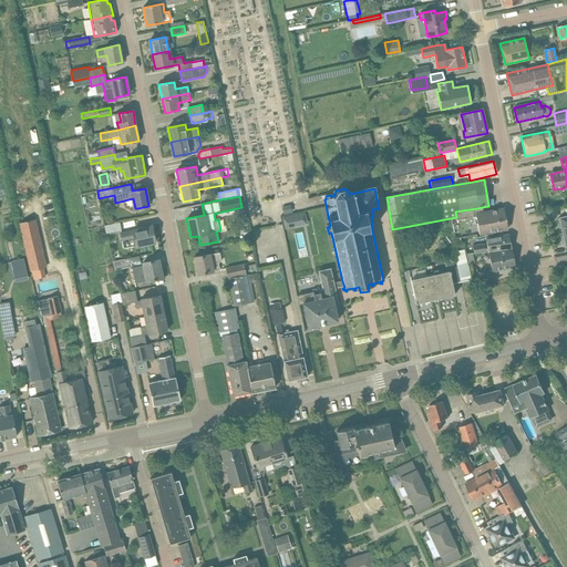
[(284,215),(292,213),(290,205),(281,207),(284,215)]
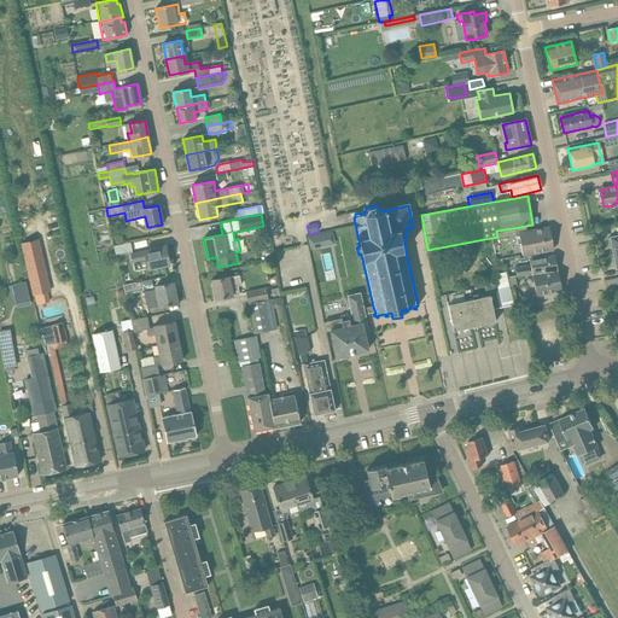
[(523,255),(553,250),(549,227),(526,232),(525,226),(520,227),(496,231),(497,237),(497,239),(517,235),(518,244),(520,243),(523,255)]
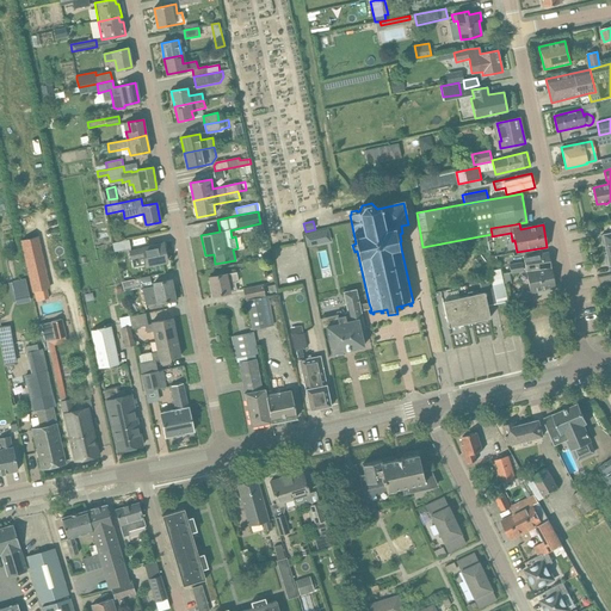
[(319,244),(315,230),(303,234),(307,246),(319,244)]
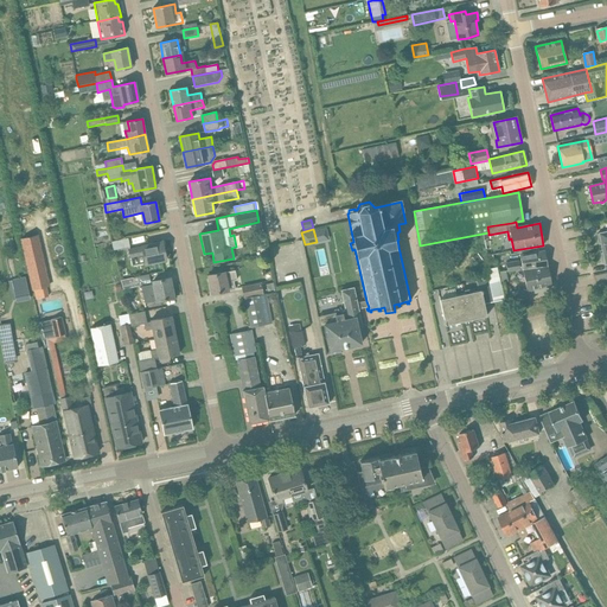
[(602,248),(606,247),(606,231),(599,232),(599,234),(596,235),(599,244),(601,243),(602,248)]
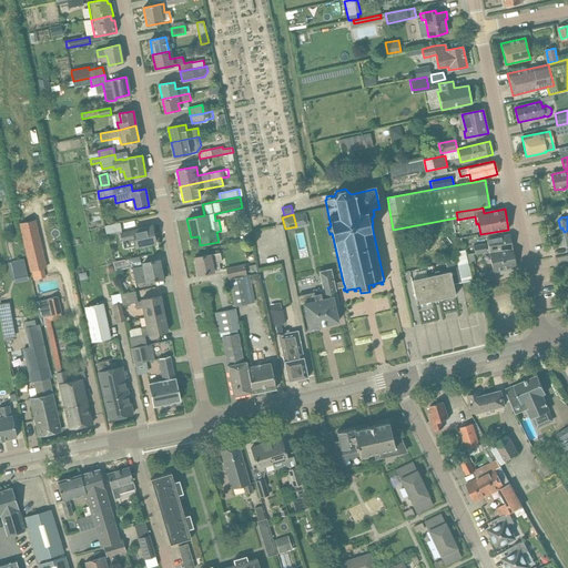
[(105,226),(107,234),(122,231),(120,223),(105,226)]
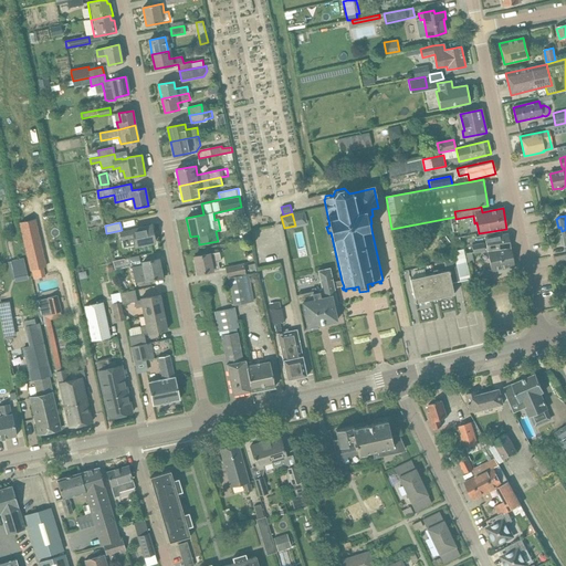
[(136,245),(144,244),(155,242),(152,226),(119,232),(122,240),(135,237),(136,245)]
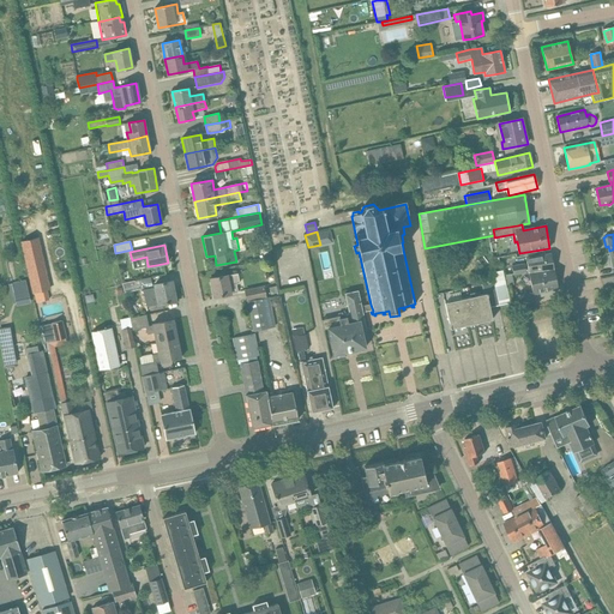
[(443,246),(426,248),(427,256),(444,252),(443,246)]
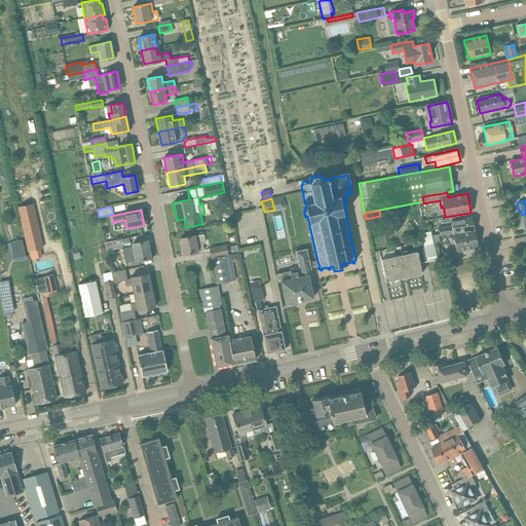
[(29,213),(22,214),(23,221),(30,220),(29,213)]
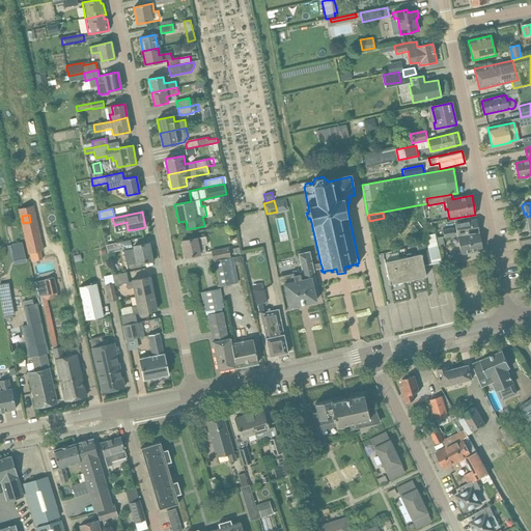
[(454,224),(456,235),(479,231),(476,220),(454,224)]
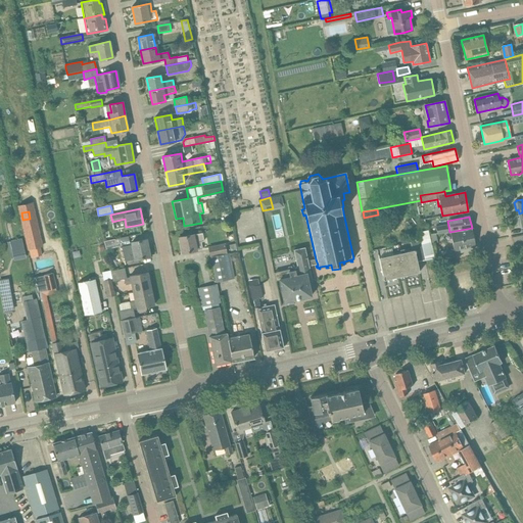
[(447,225),(436,227),(438,234),(448,232),(447,225)]
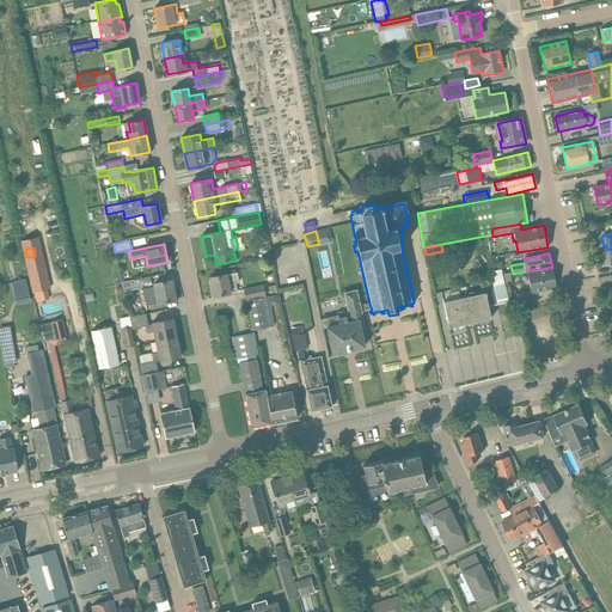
[(552,267),(526,271),(531,293),(556,288),(552,267)]
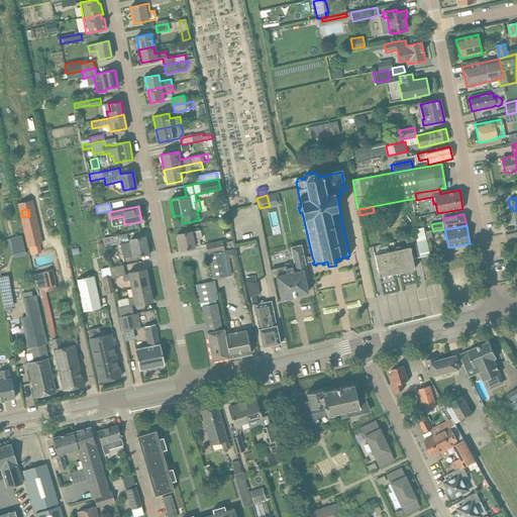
[(34,227),(25,229),(31,254),(41,252),(39,246),(38,246),(34,227)]
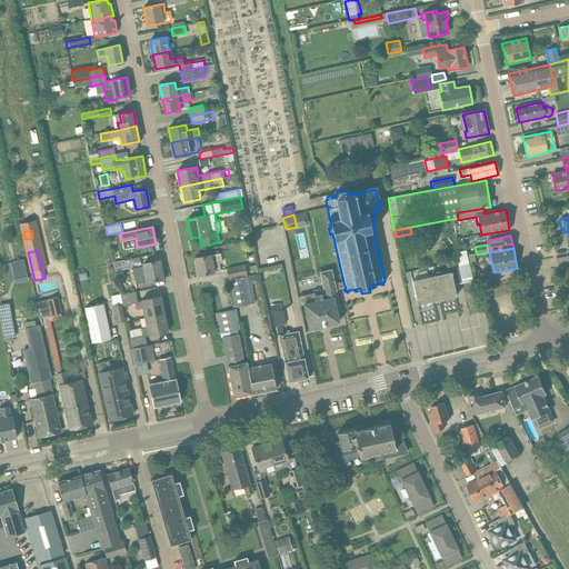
[(199,276),(209,273),(220,271),(218,262),(221,262),(219,253),(195,258),(199,276)]
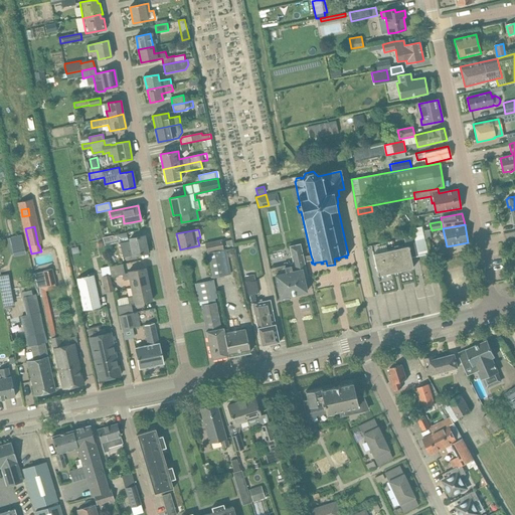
[(390,250),(395,272),(413,269),(410,258),(418,255),(412,230),(401,232),(405,247),(390,250)]
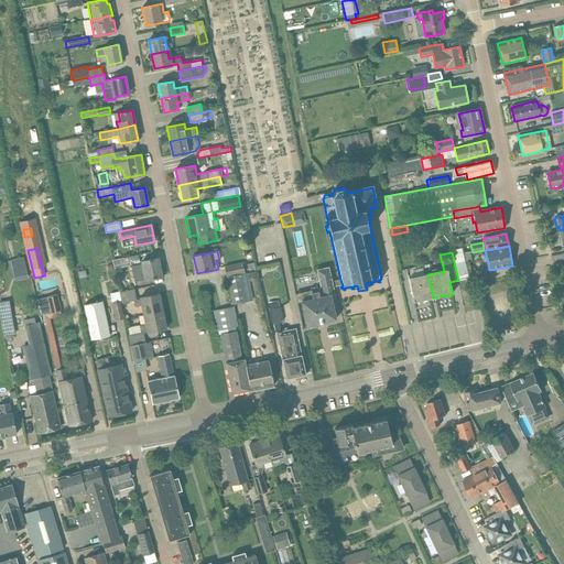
[(125,258),(126,266),(140,262),(139,255),(125,258)]
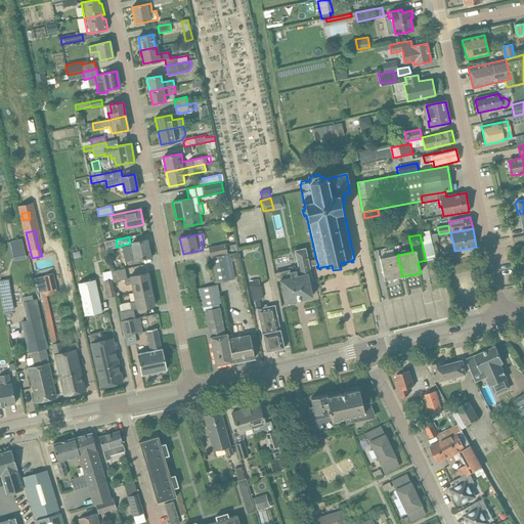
[(23,239),(10,239),(11,257),(24,257),(23,239)]
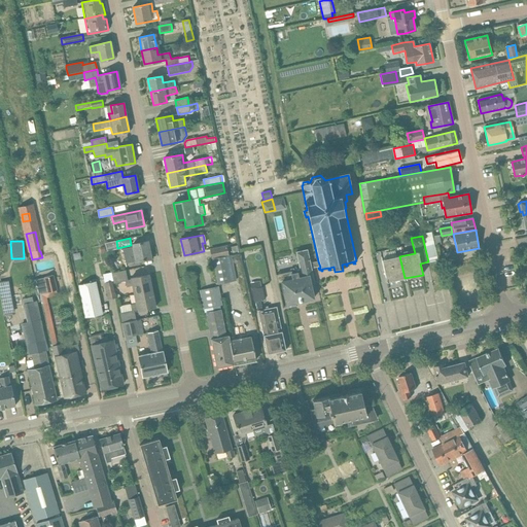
[(131,247),(125,248),(123,249),(126,264),(136,261),(151,258),(147,241),(133,244),(133,247),(131,248),(131,247)]
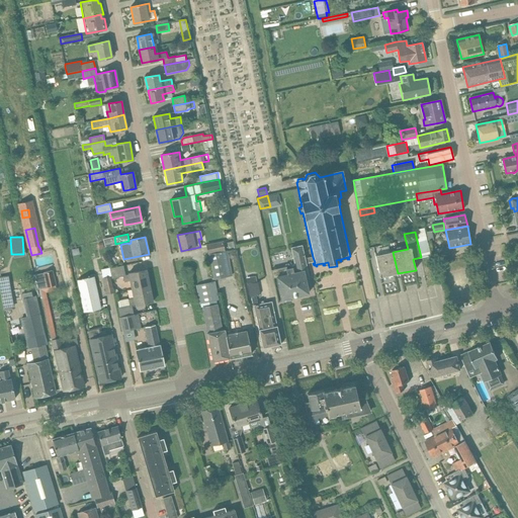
[(208,254),(225,250),(223,242),(207,245),(208,254)]
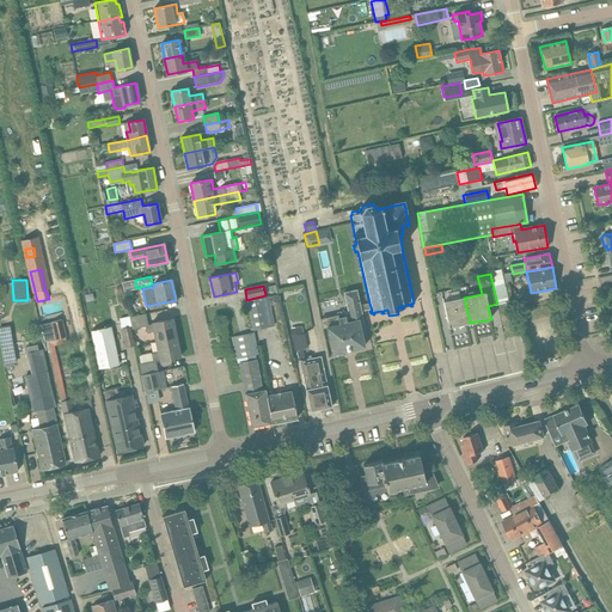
[(372,310),(369,304),(360,306),(356,291),(343,294),(348,314),(320,320),(323,329),(326,328),(332,354),(334,354),(336,359),(343,357),(344,352),(365,347),(360,328),(365,328),(361,311),(372,310)]
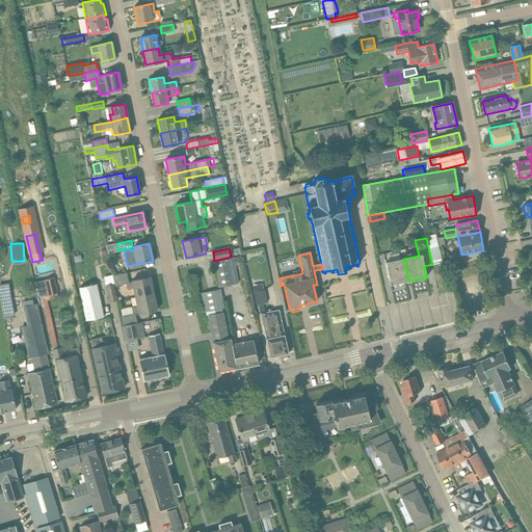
[(459,254),(443,257),(444,267),(461,263),(459,254)]
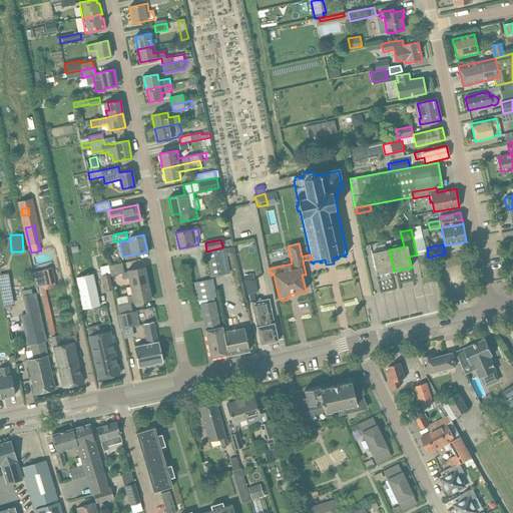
[(394,271),(389,249),(372,253),(376,275),(394,271)]
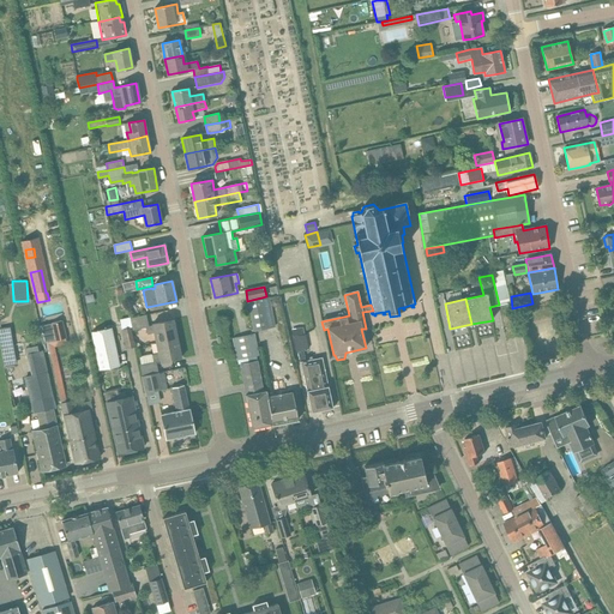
[(268,327),(265,313),(263,300),(250,304),(256,330),(268,327)]
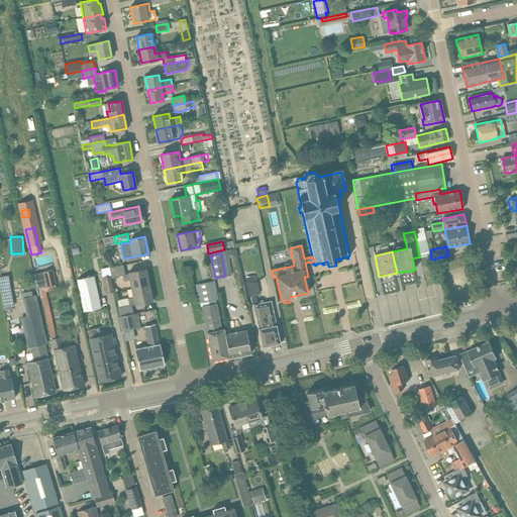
[(131,289),(148,285),(145,269),(128,273),(128,274),(125,275),(123,265),(109,268),(111,278),(122,276),(124,282),(129,281),(131,289)]
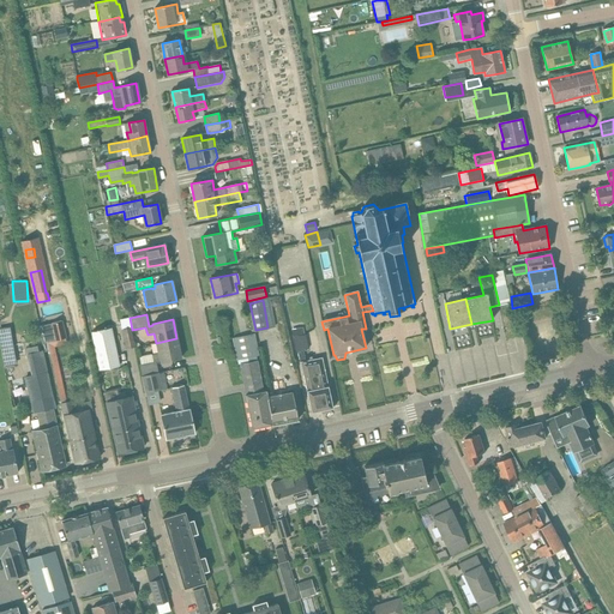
[(62,321),(50,324),(54,341),(66,338),(62,321)]
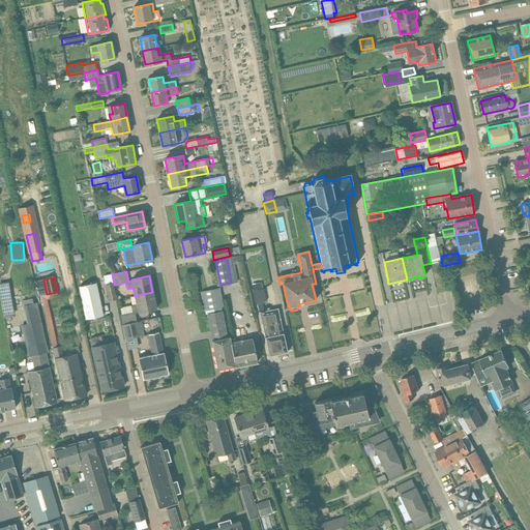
[(263,282),(252,285),(253,291),(264,289),(263,282)]
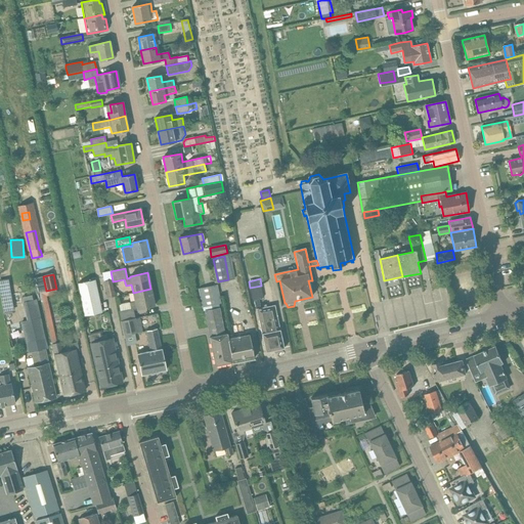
[(95,279),(78,284),(84,314),(83,315),(83,316),(102,312),(95,279)]
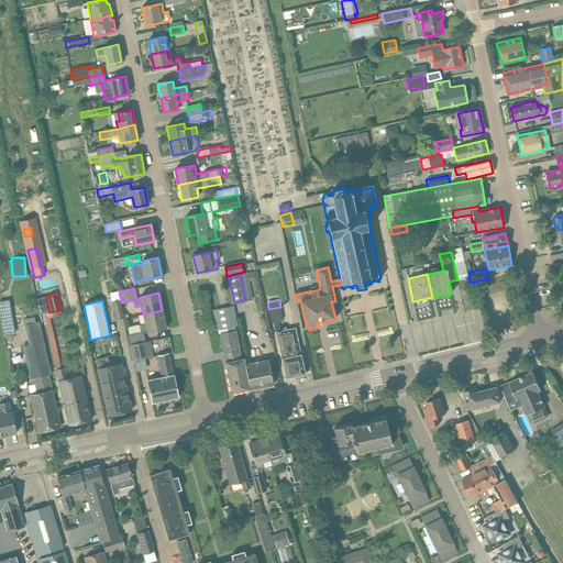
[(120,300),(111,302),(116,320),(124,318),(120,300)]
